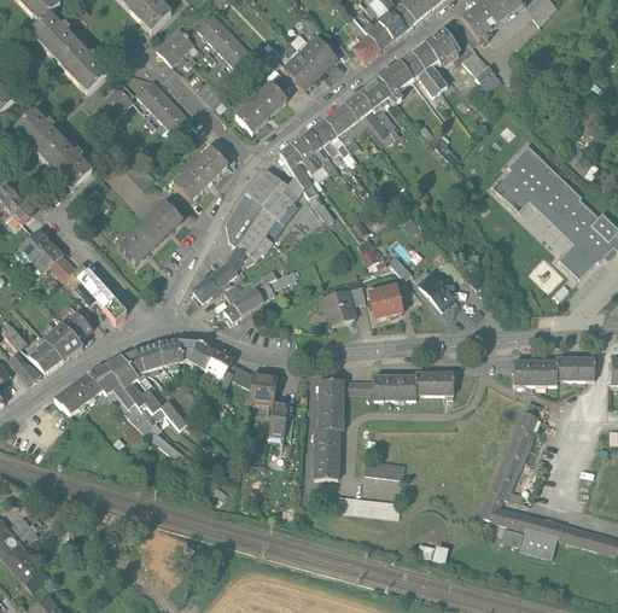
[(19,0),(31,13),(35,11),(42,18),(48,12),(59,1),(58,0),(19,0)]
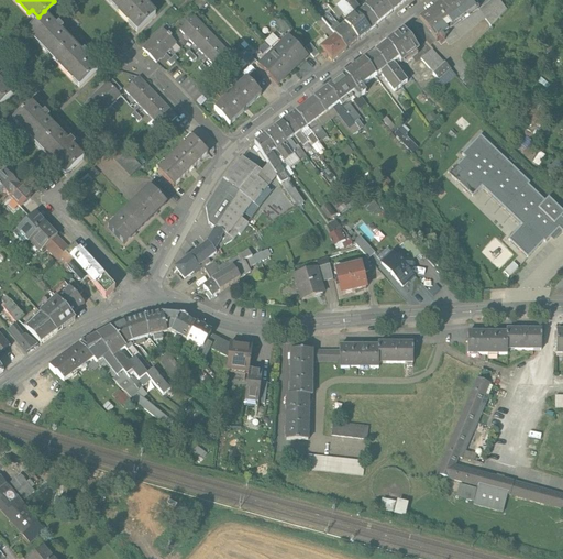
[(114,0),(121,6),(119,8),(128,17),(130,14),(139,24),(155,10),(145,0),(114,0)]
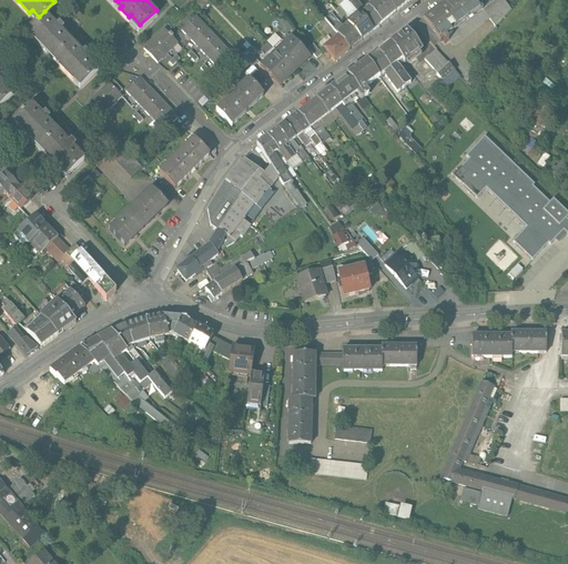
[(338,0),(351,14),(354,16),(350,20),(348,21),(361,37),(372,28),(347,0),(338,0)]
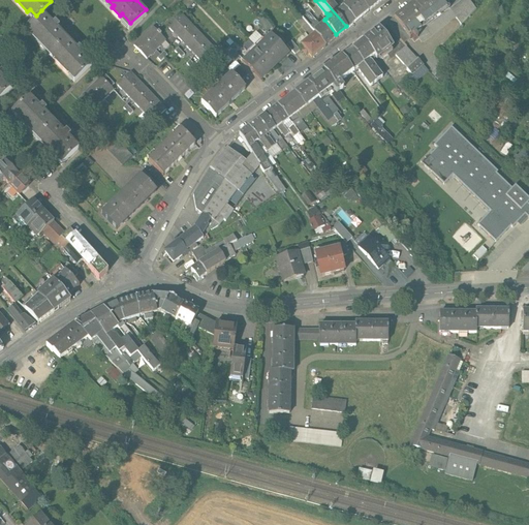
[(343,4),(339,8),(337,4),(333,0),(323,0),(346,26),(354,19),(343,4)]
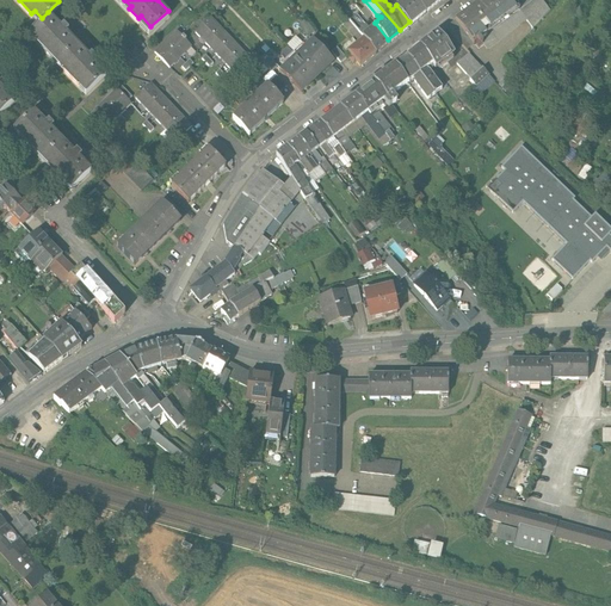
[(400,0),(395,4),(396,5),(409,22),(425,10),(417,0),(400,0)]
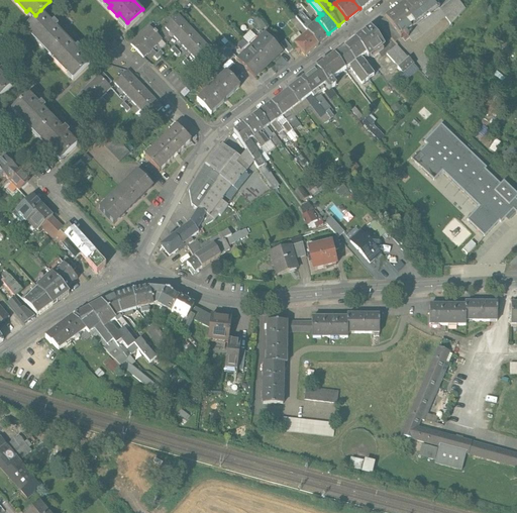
[(352,0),(359,8),(369,0),(352,0)]
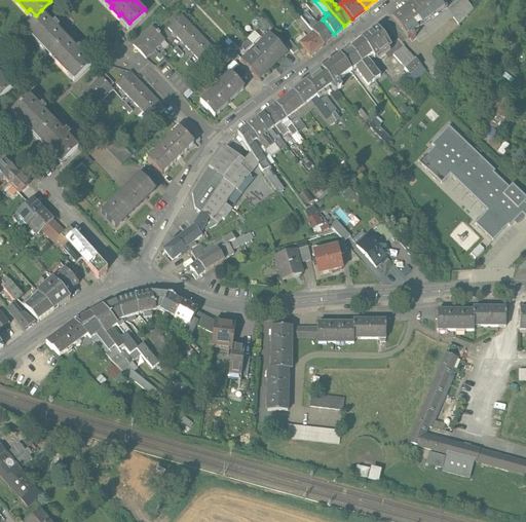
[(411,0),(383,21),(401,40),(408,34),(407,32),(445,3),(442,0),(411,0)]
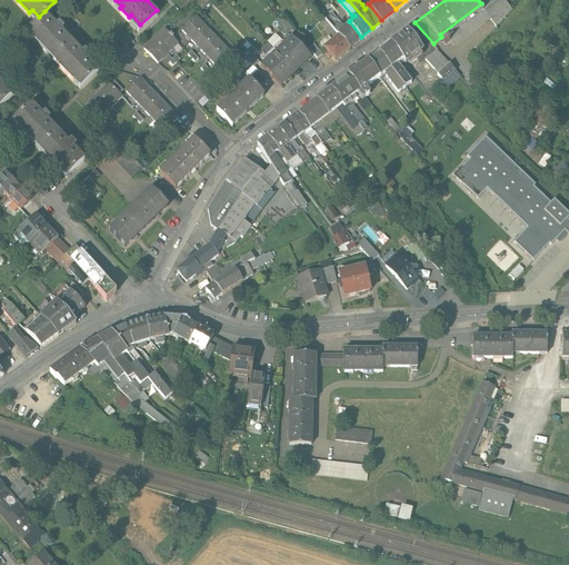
[(491,0),(485,6),(491,15),(490,16),(496,22),(511,6),(507,0),(491,0)]
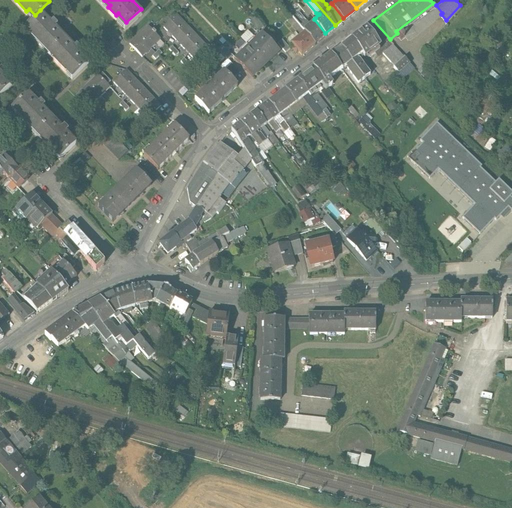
[(300,9),(296,4),(292,7),(289,3),(286,5),(292,13),(302,25),(307,20),(299,10),(300,9)]
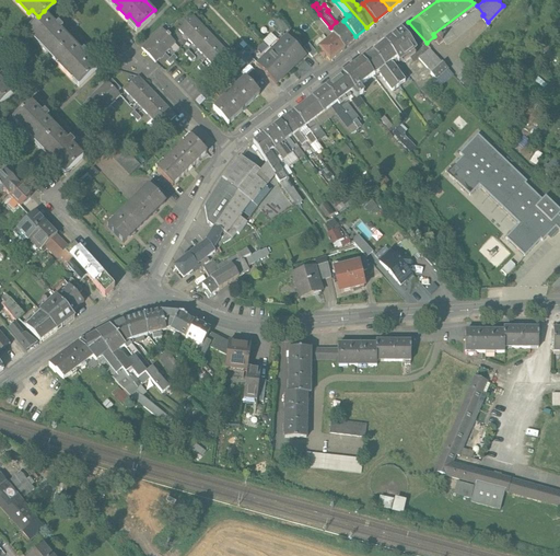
[(476,7),(440,33),(446,42),(482,15),(483,14),(477,6),(476,7)]
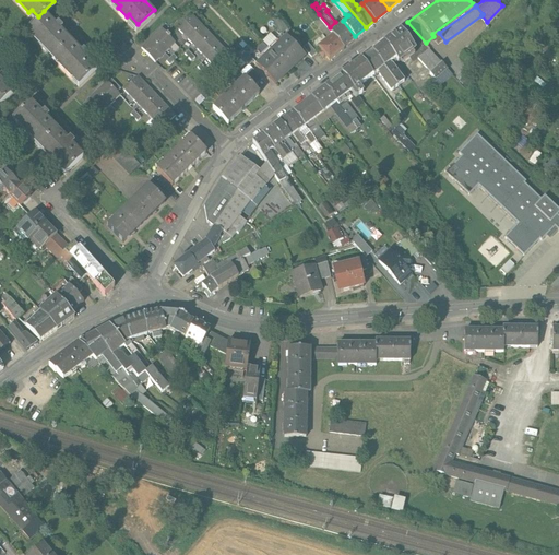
[(81,49),(59,26),(62,24),(58,20),(56,22),(44,11),(38,16),(28,26),(60,59),(58,61),(71,75),(74,73),(80,80),(96,65),(85,54),(87,50),(83,47),(81,49)]
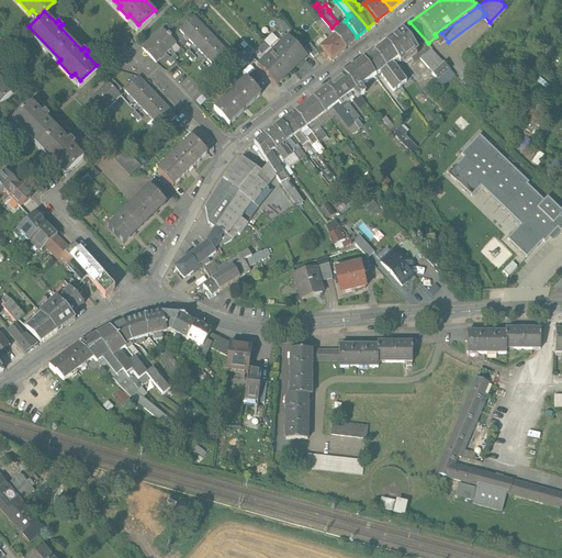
[(206,28),(202,23),(203,22),(199,18),(198,18),(192,13),(179,25),(183,30),(186,29),(190,34),(189,35),(193,40),(194,38),(200,43),(198,45),(202,49),(204,48),(209,53),(208,55),(212,59),(213,57),(218,64),(232,52),(226,46),(225,47),(221,43),(222,42),(217,36),(216,37),(212,33),(213,32),(208,26),(206,28)]
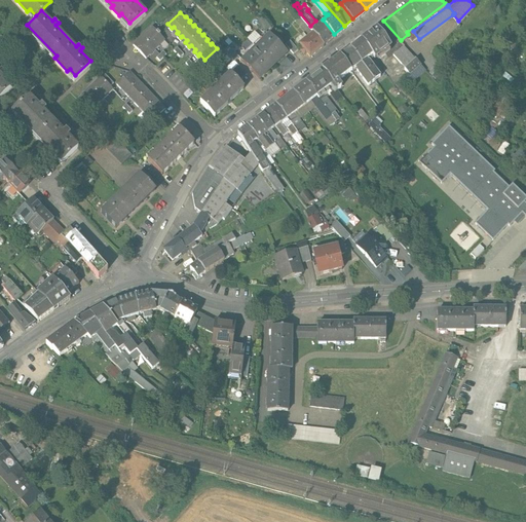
[(310,26),(300,13),(296,16),(309,33),(313,30),(310,26)]
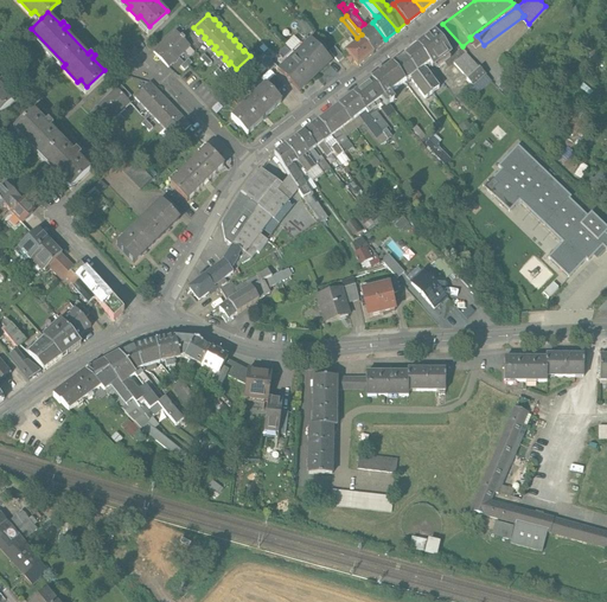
[(312,27),(304,17),(296,23),(305,33),(312,27)]
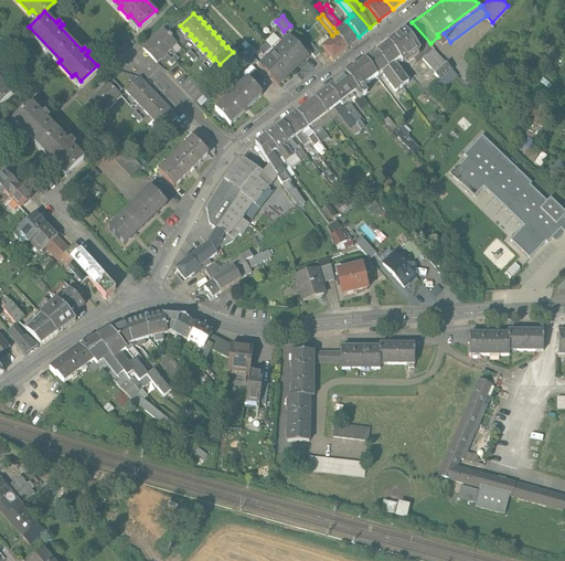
[(359,36),(347,21),(342,24),(339,22),(333,28),(337,32),(348,45),(359,36)]
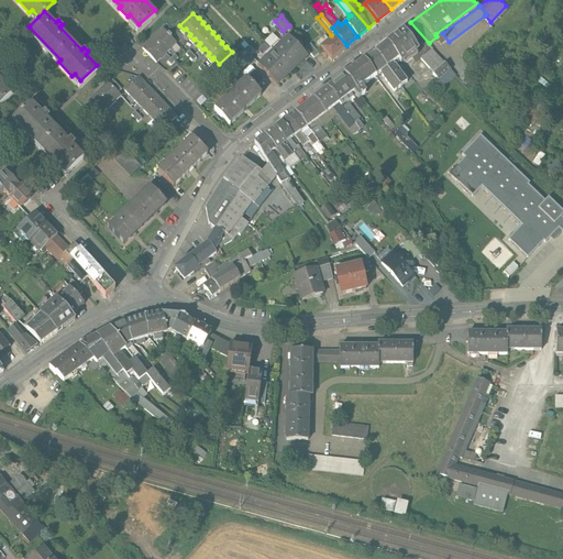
[(158,30),(154,34),(153,34),(147,39),(148,40),(143,44),(156,57),(161,54),(159,52),(164,46),(166,48),(170,44),(168,43),(175,37),(169,32),(170,31),(168,29),(167,30),(163,24),(157,30),(158,30)]
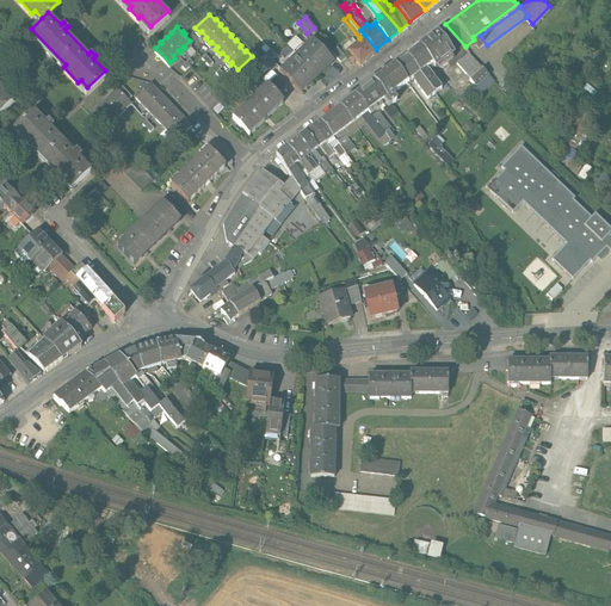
[(438,30),(419,43),(432,61),(436,65),(454,50),(438,30)]
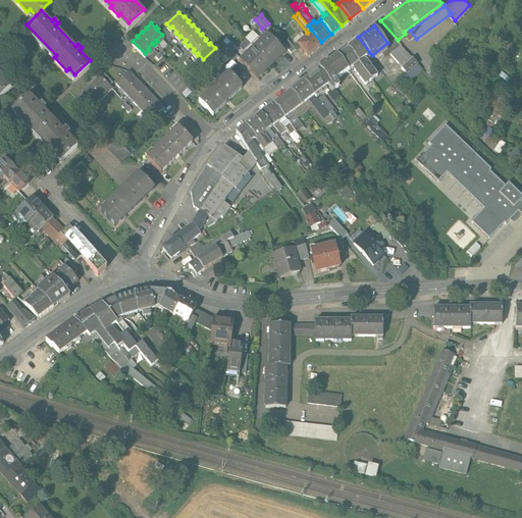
[(267,32),(261,37),(254,30),(247,37),(270,62),(283,49),(267,32)]
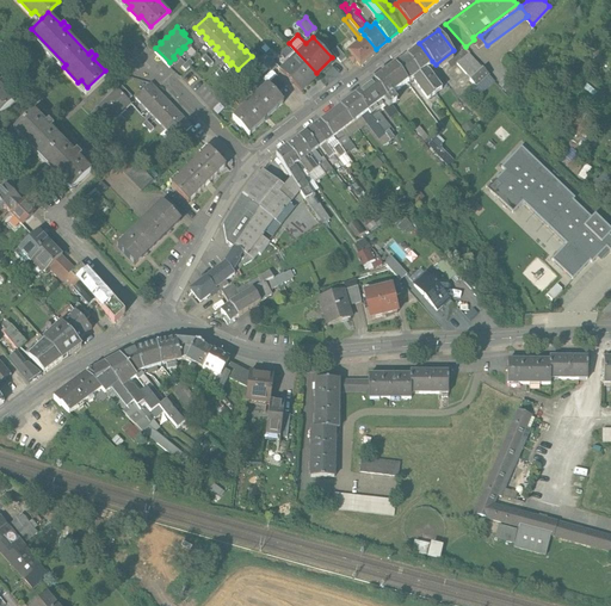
[(359,38),(347,48),(356,59),(359,62),(376,49),(364,35),(359,38)]
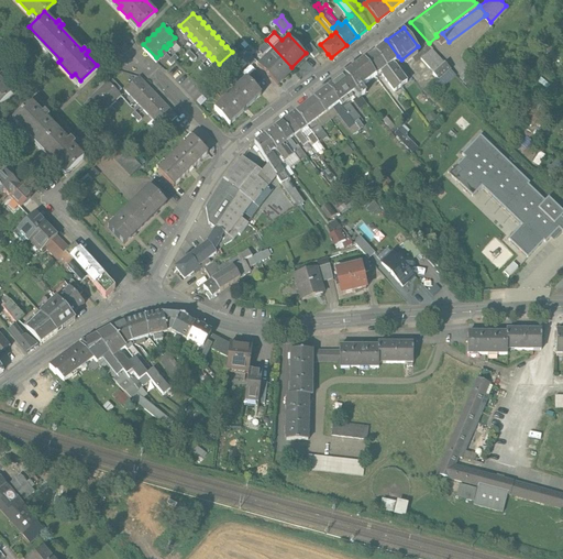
[(319,50),(310,39),(305,44),(313,54),(319,50)]
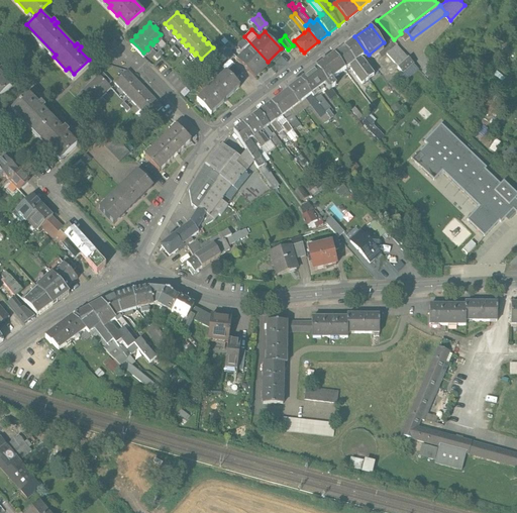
[(268,62),(244,36),(237,42),(244,50),(238,57),(254,74),(268,62)]
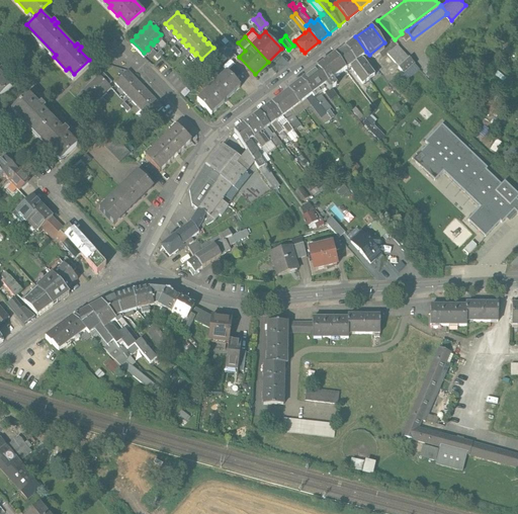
[(355,36),(345,45),(361,67),(367,62),(363,58),(360,56),(366,52),(355,36)]
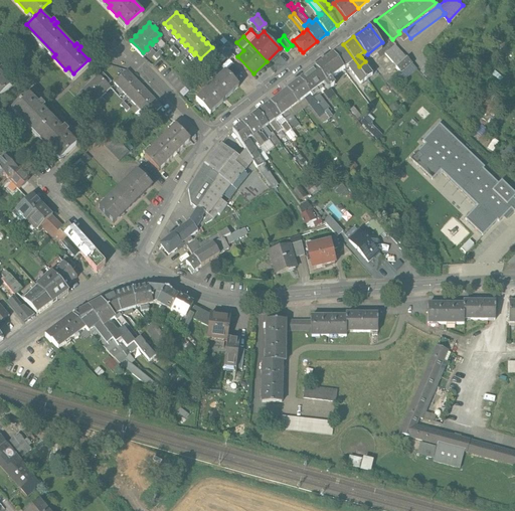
[(414,62),(395,41),(384,49),(396,63),(395,64),(403,72),(414,62)]
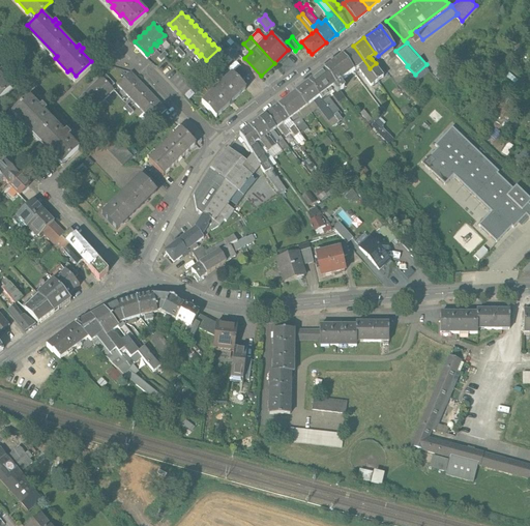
[(241,54),(233,46),(228,50),(236,58),(241,54)]
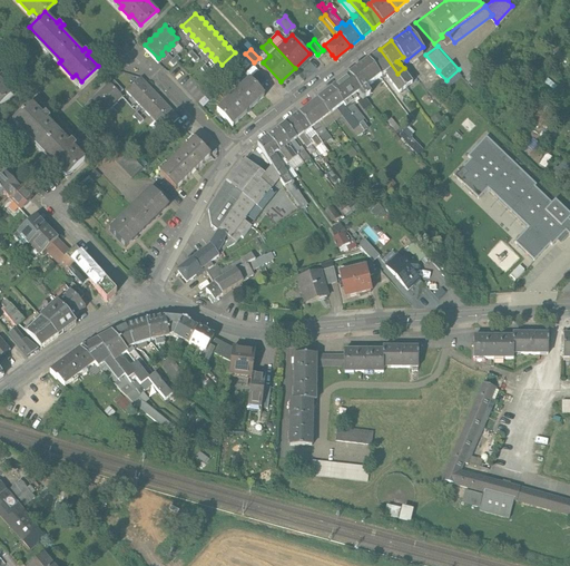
[(397,74),(380,49),(367,58),(380,74),(386,69),(387,72),(391,78),(393,77),(397,74)]
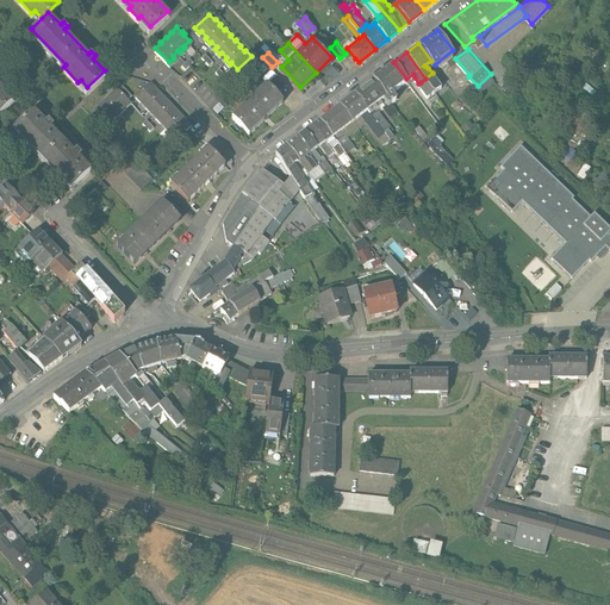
[(188,54),(179,62),(182,67),(192,58),(188,54)]
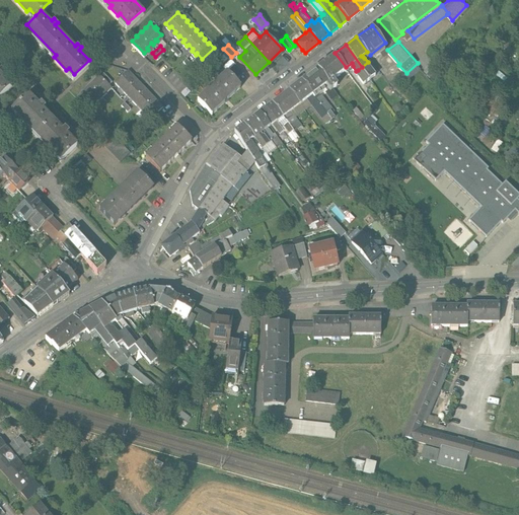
[(335,53),(318,65),(328,79),(346,67),(335,53)]
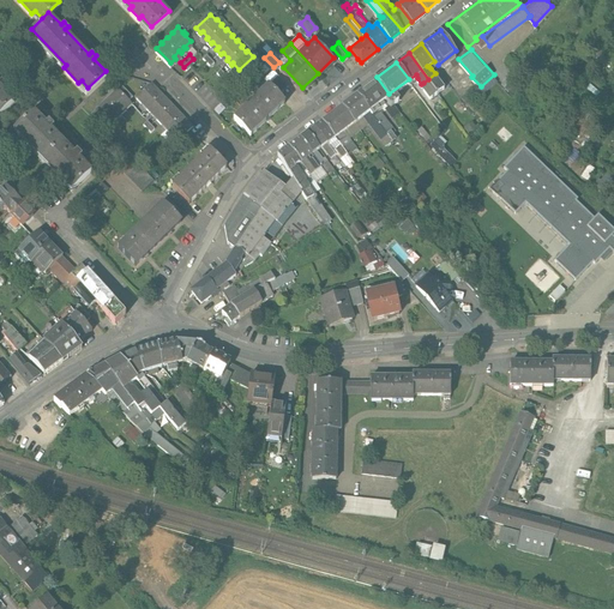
[(215,79),(224,70),(220,65),(210,74),(215,79)]
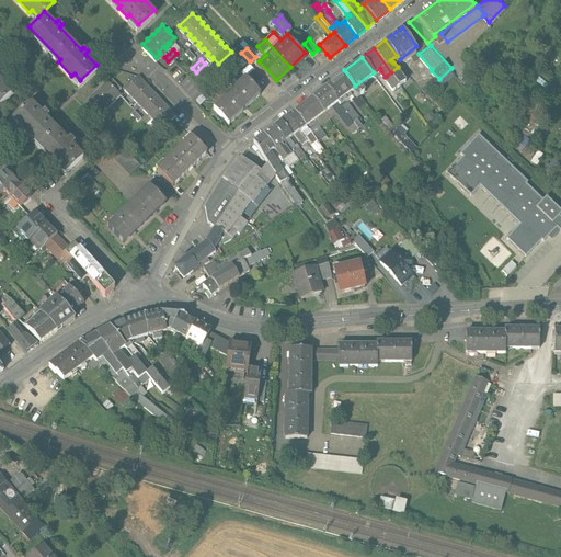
[(254,66),(245,75),(248,77),(254,83),(263,76),(254,66)]
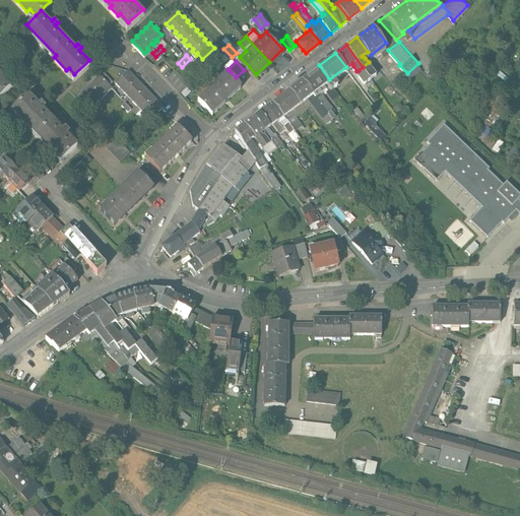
[(369,62),(363,67),(369,74),(375,70),(369,62)]
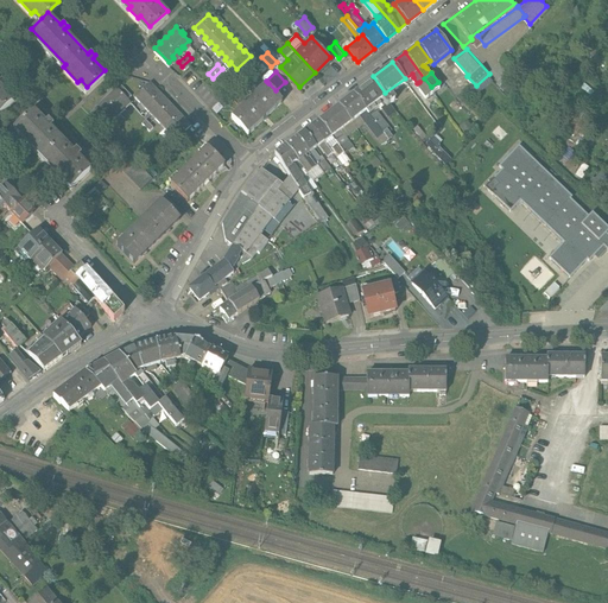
[(373,76),(354,91),(366,108),(375,101),(377,103),(381,99),(384,102),(390,99),(388,97),(385,93),(373,76)]
